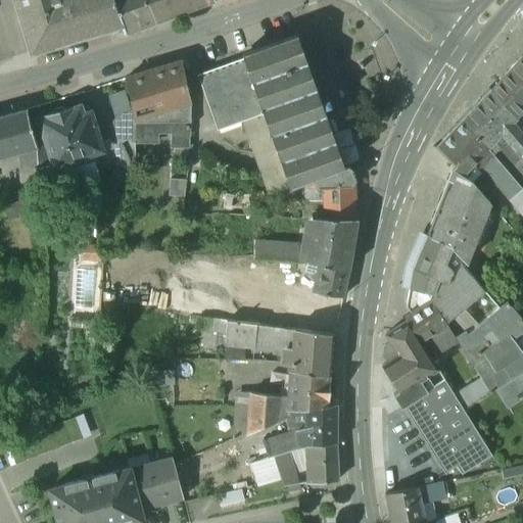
[(15,0),(32,52),(116,25),(122,34),(126,32),(113,0),(15,0)]
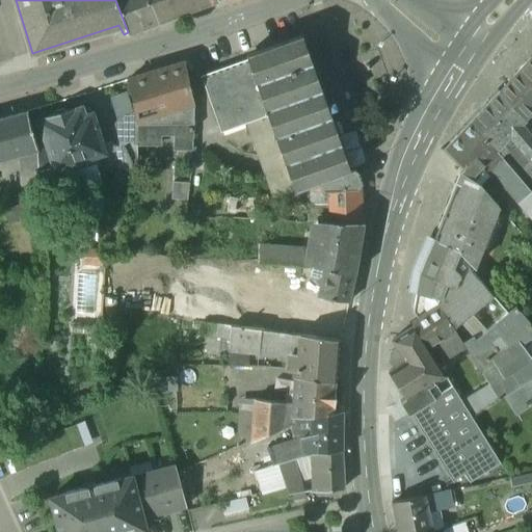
[(166,0),(115,0),(128,32),(173,17),(166,0)]
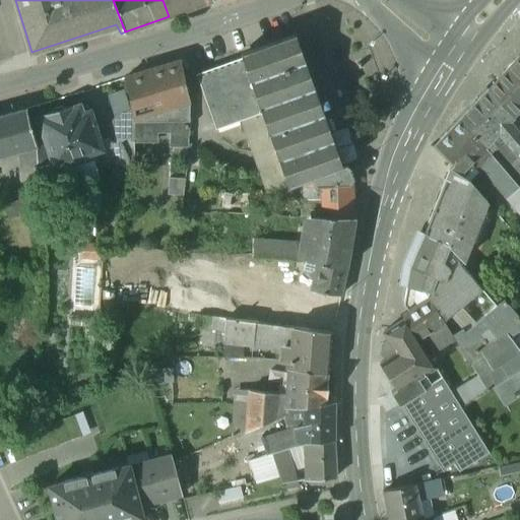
[(163,0),(169,16),(213,1),(213,0),(163,0)]
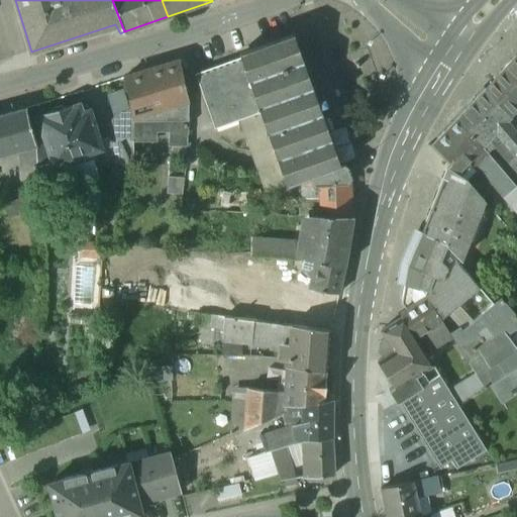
[(293,34),(241,53),(262,112),(267,125),(287,185),(304,179),(317,175),(340,167),(304,60),(302,61),(293,34)]
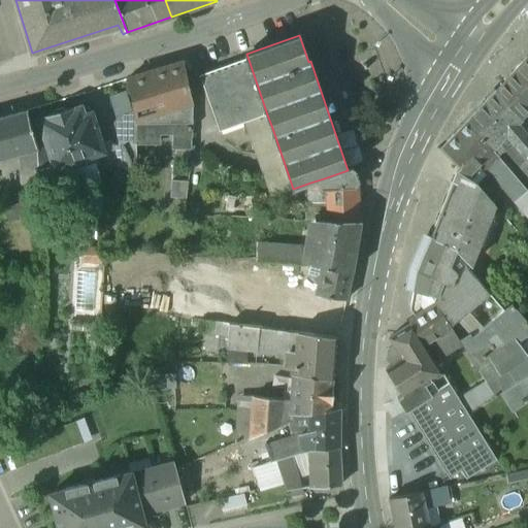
[(527,56),(505,80),(527,103),(527,56)]
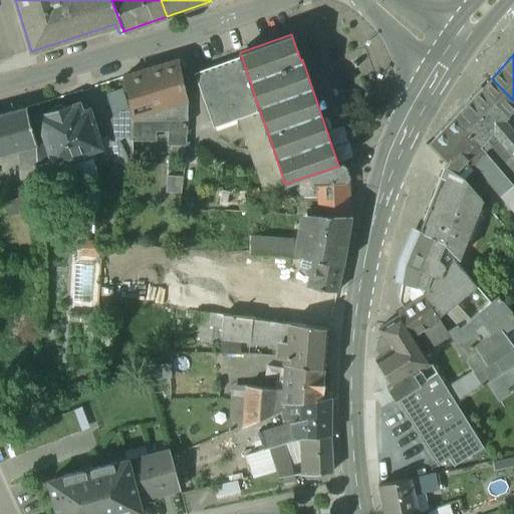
[(242,58),(195,75),(214,129),(260,111),(242,58)]
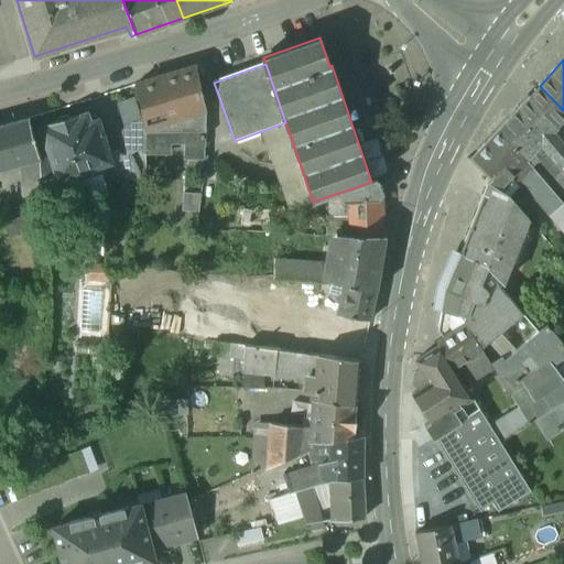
[(196,65),(136,84),(144,120),(145,127),(177,118),(180,125),(187,122),(188,116),(205,110),(206,109),(196,65)]
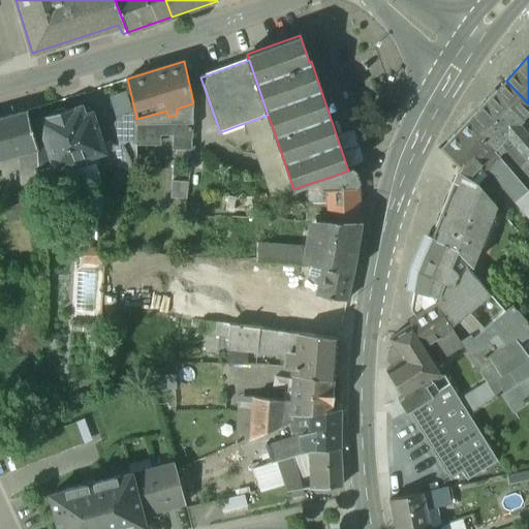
[(497,90),(520,116),(528,107),(528,103),(506,81),(497,90)]
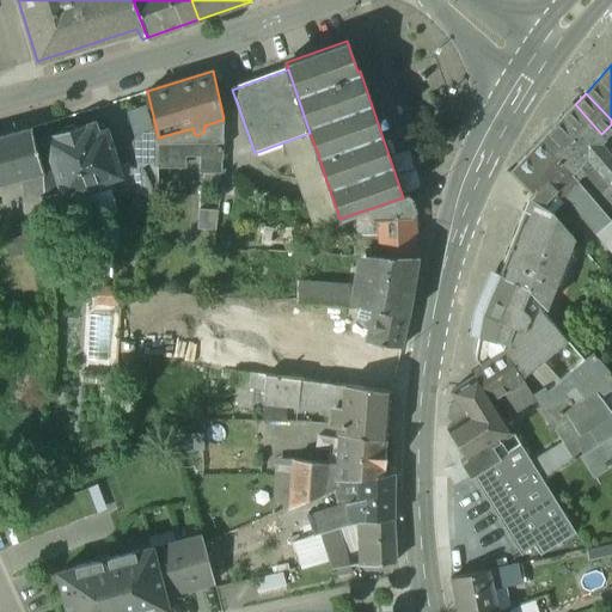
[(575,104),(542,140),(568,172),(580,161),(585,157),(604,138),(601,134),(575,104)]
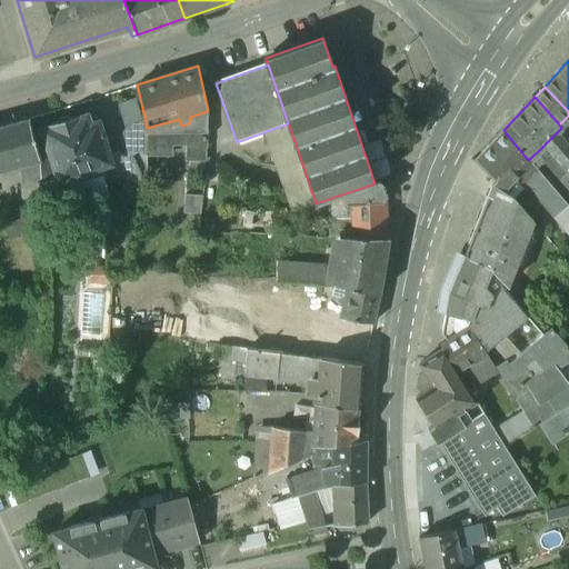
[(207,111),(190,117),(189,123),(188,148),(207,148),(207,111)]
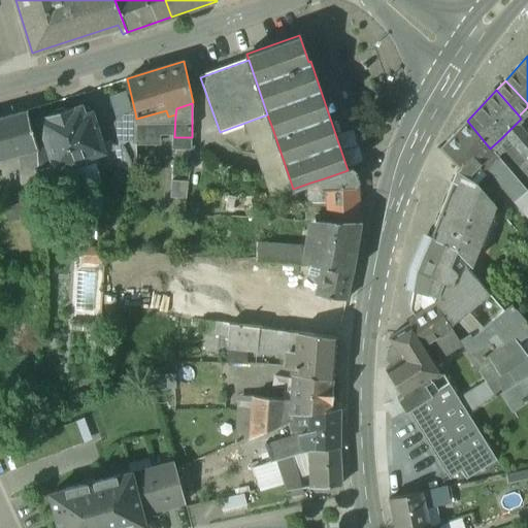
[(80,106),(66,111),(65,108),(63,108),(56,110),(54,111),(54,114),(39,120),(41,125),(55,167),(70,162),(73,168),(93,162),(93,155),(103,152),(91,111),(84,114),(80,106)]
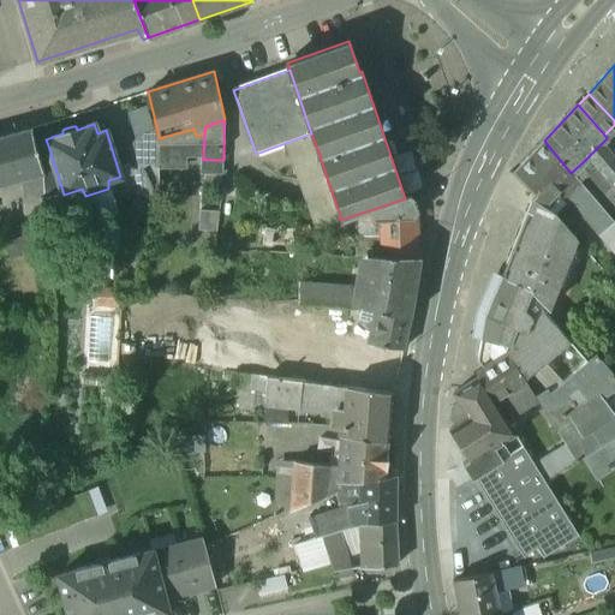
[(33,129),(0,137),(0,183),(33,174),(43,172),(37,148),(33,129)]
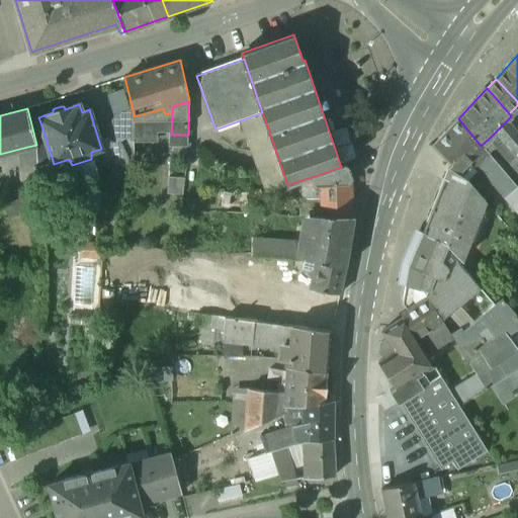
[(133,110),(117,114),(107,124),(111,139),(133,141),(134,116),(133,110)]
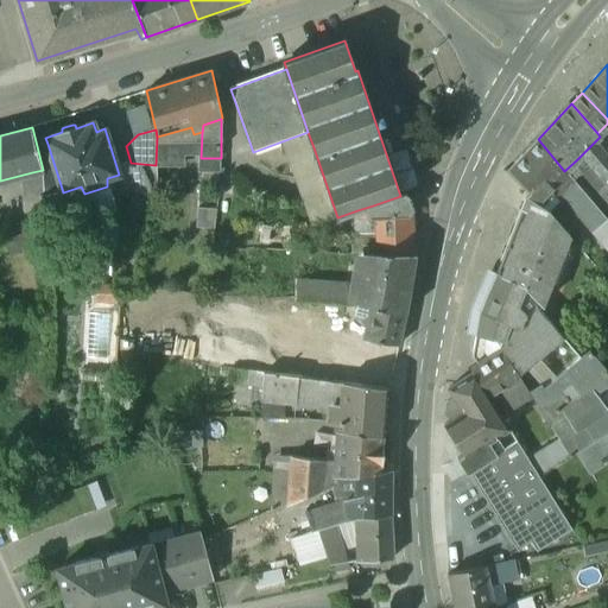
[(607,146),(600,137),(581,156),(607,184),(607,146)]
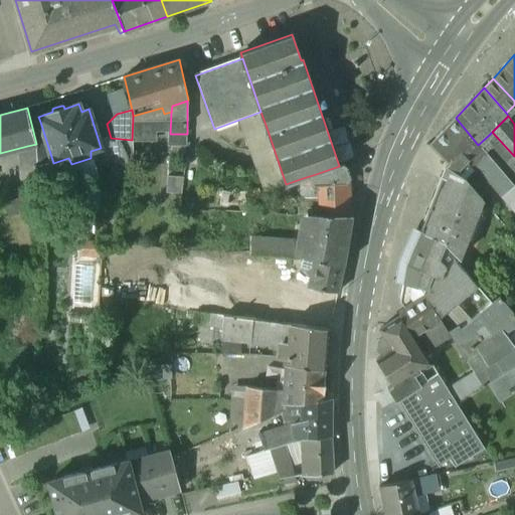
[(456,118),(430,144),(449,162),(446,166),(465,179),(476,167),(501,197),(507,192),(514,200),(514,188),(478,145),(456,118)]
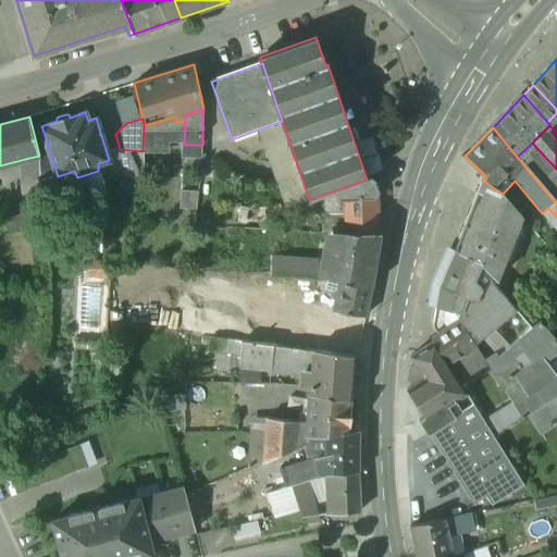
[(58,176),(44,132),(34,134),(39,156),(40,182),(58,176)]
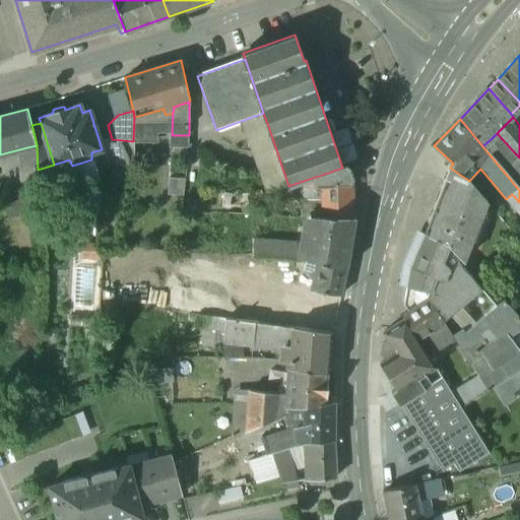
[(268,126),(245,133),(266,194),(288,186),(268,126)]
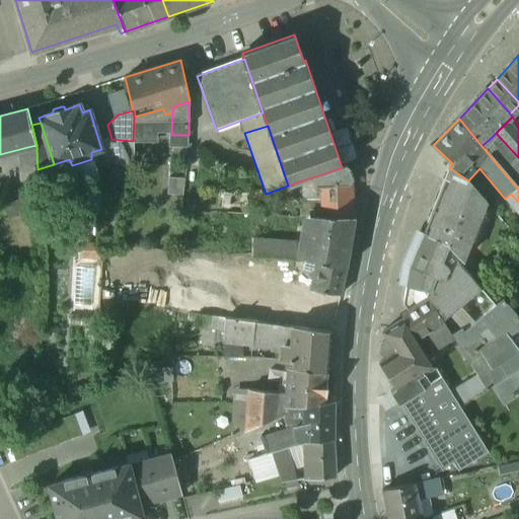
[(189,135),(171,135),(171,145),(188,146),(189,135)]
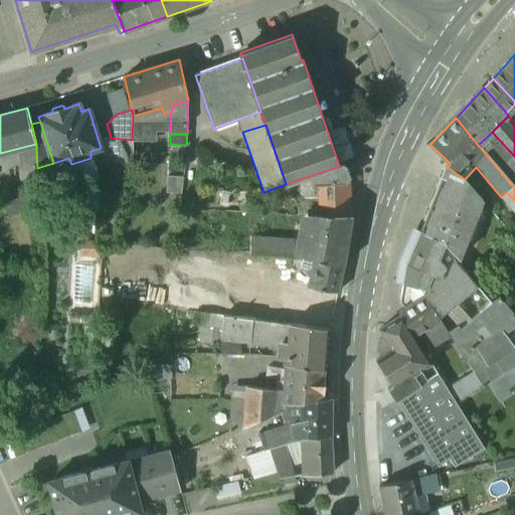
[(488,136),(478,145),(514,188),(514,168),(512,165),(508,168),(506,164),(509,161),(488,136)]
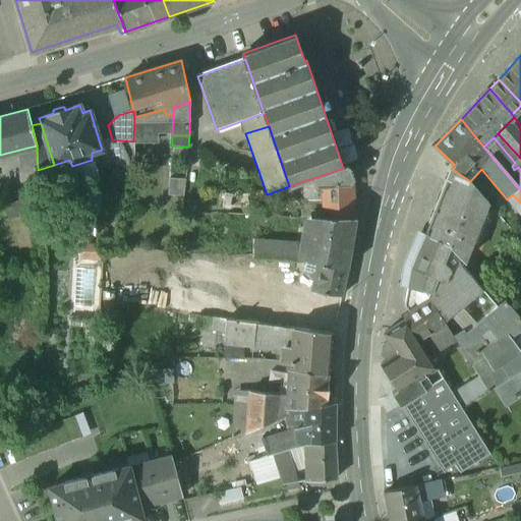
[(133,141),(112,139),(115,163),(134,164),(134,141),(133,141)]
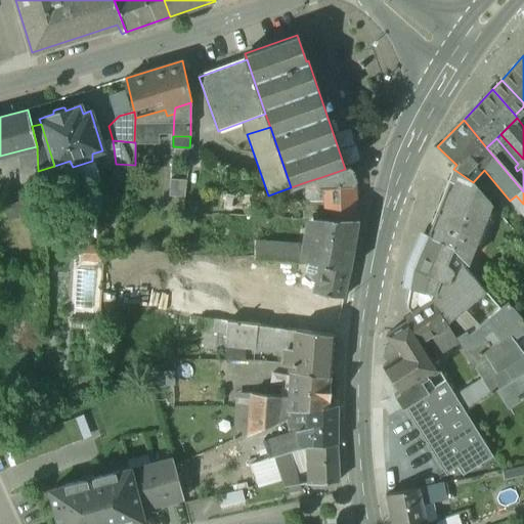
[(38,171),(37,146),(28,148),(28,155),(23,160),(24,183),(38,183),(38,171)]
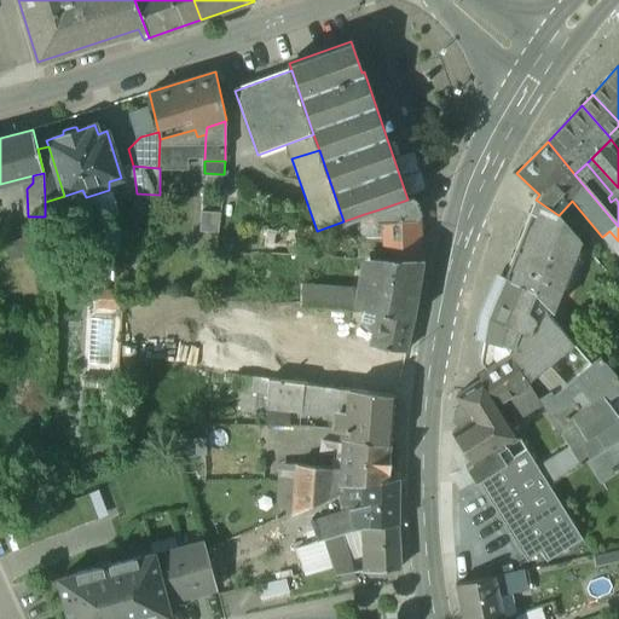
[(408,200),(380,209),(383,221),(398,220),(397,217),(403,215),(403,220),(417,219),(421,213),(417,202),(412,197),(408,200)]
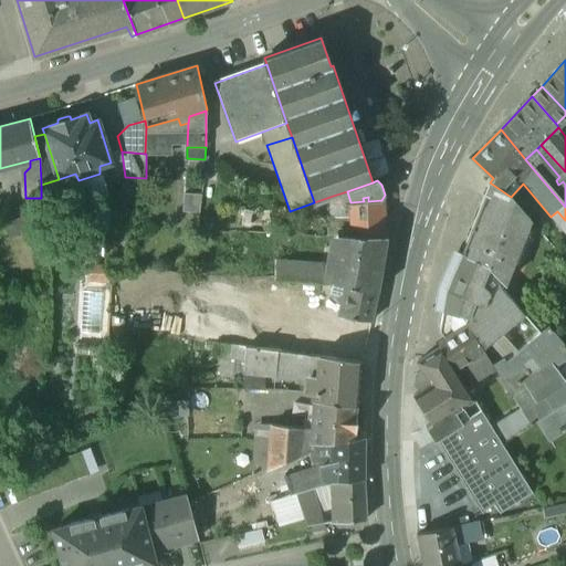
[(490,182),(462,253),(489,265),(489,266),(489,268),(504,283),(531,220),(525,213),(511,197),(490,182)]
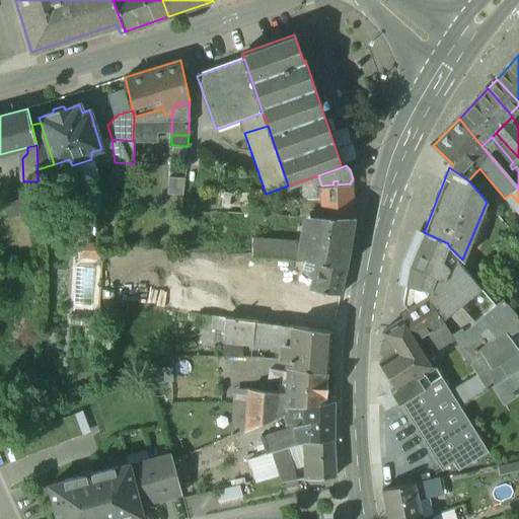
[(318,175),(305,179),(305,187),(321,187),(321,186),(318,175)]
